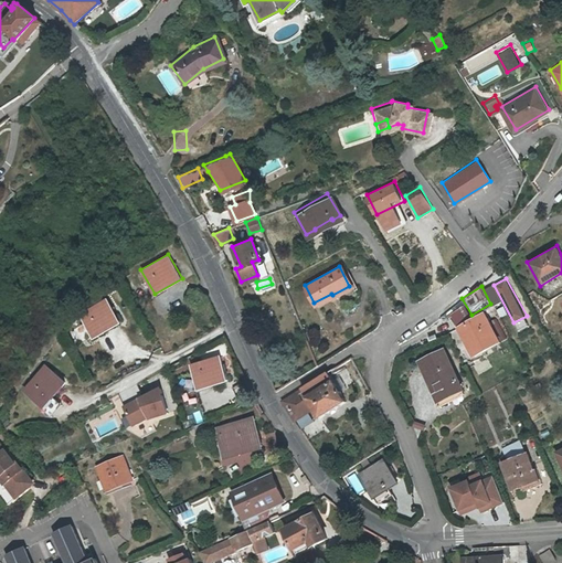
[(106,299),(81,312),(93,333),(101,330),(102,331),(118,321),(106,299)]
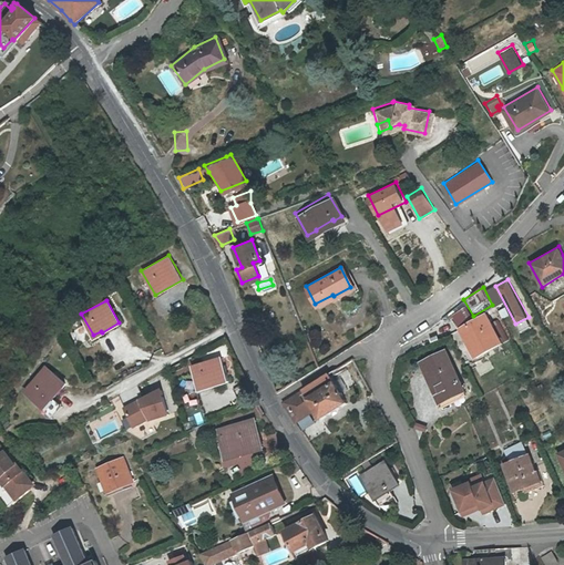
[(451,312),(459,327),(474,318),(467,305),(451,312)]
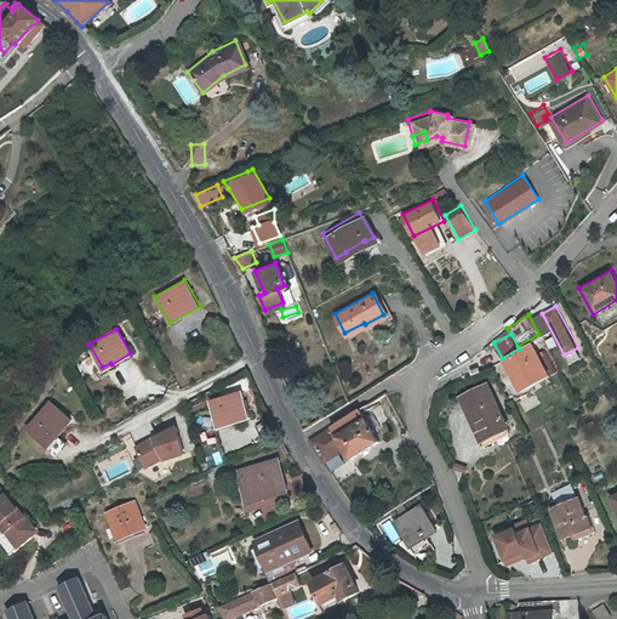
[(532,341),(501,359),(520,393),(552,375),(532,341)]
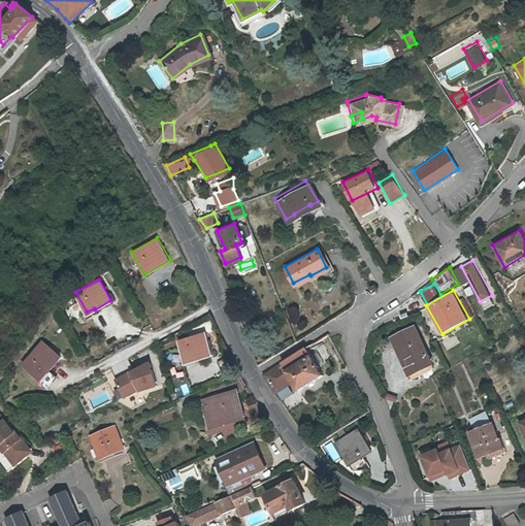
[(415,324),(389,336),(409,376),(434,364),(415,324)]
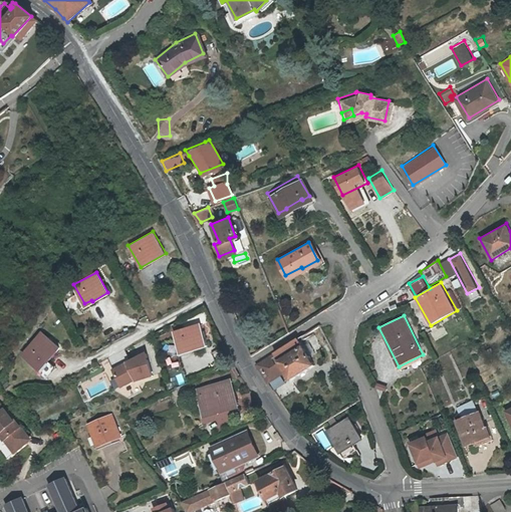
[(106,332),(117,327),(115,322),(104,326),(106,332)]
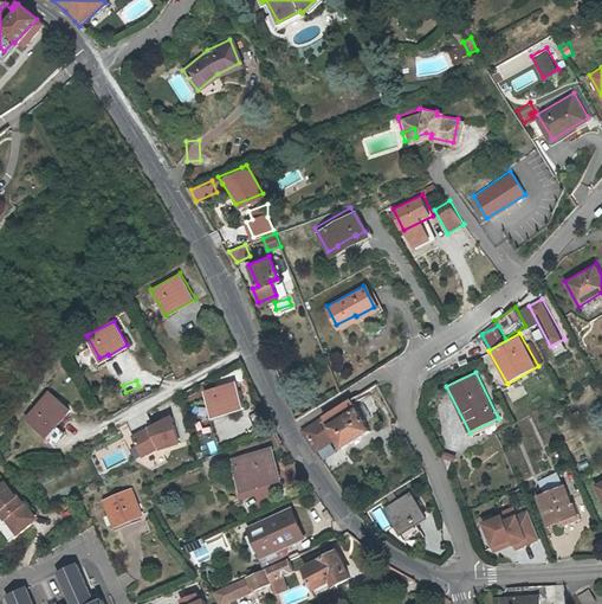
[(234,380),(204,390),(212,417),(243,407),(234,380)]
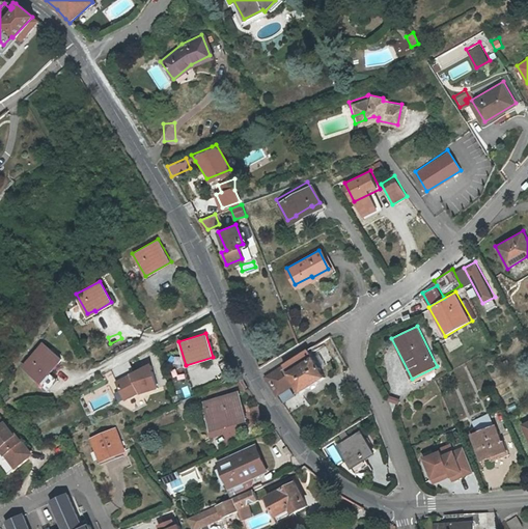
[(39,338),(20,360),(35,376),(42,368),(43,369),(57,354),(39,338)]
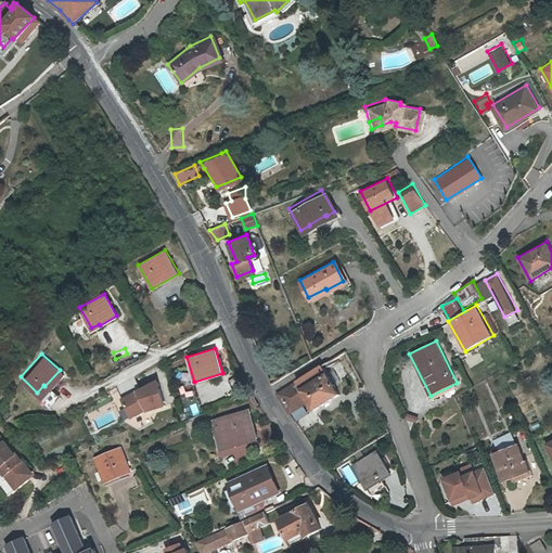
[(315,411),(342,394),(322,362),(276,391),(289,412),(308,400),(315,411)]
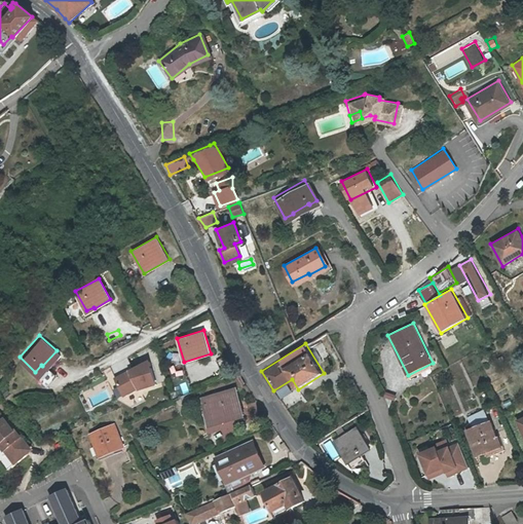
[(128,370),(115,378),(125,397),(139,390),(156,384),(148,360),(128,370)]
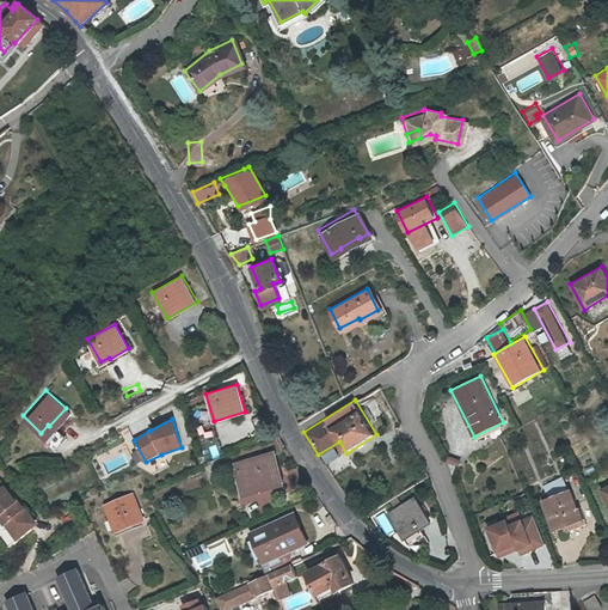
[(53,444),(61,450),(71,435),(62,429),(53,444)]
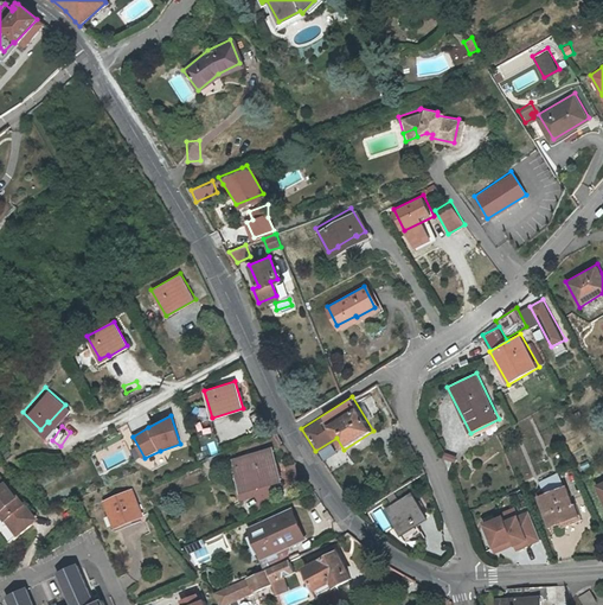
[(235,476),(237,475),(242,486),(277,476),(268,446),(233,457),(235,464),(231,465),(235,476)]
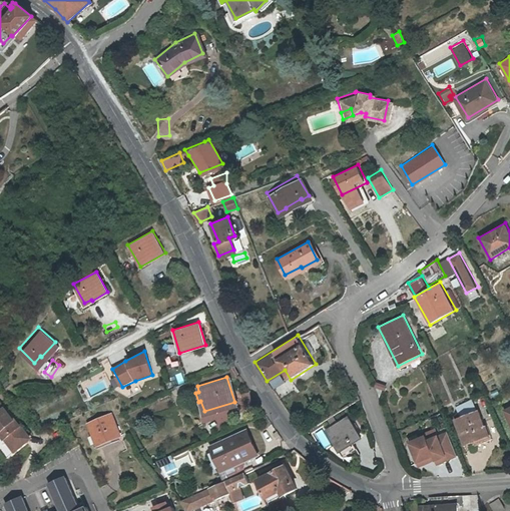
[(0,449),(5,455),(22,440),(23,431),(10,416),(9,417),(5,411),(6,410),(0,404),(0,449)]
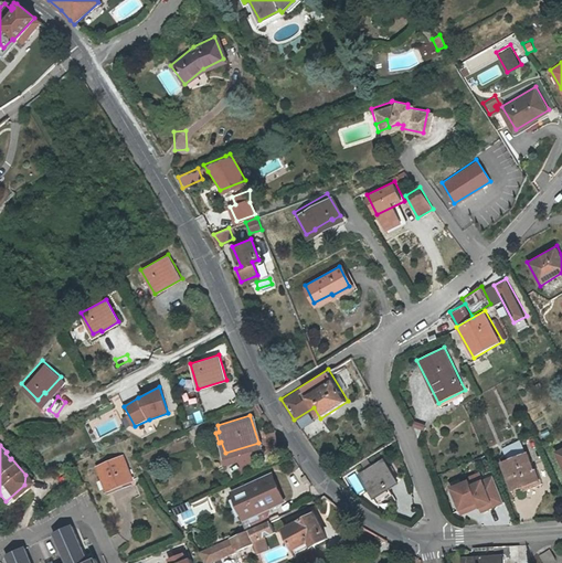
[(509,486),(517,482),(519,487),(539,479),(531,459),(529,460),(523,448),(499,458),(509,486)]
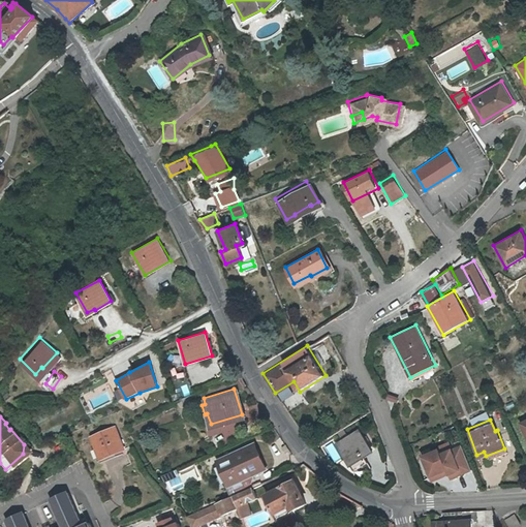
[(114,425),(87,436),(98,461),(124,450),(114,425)]
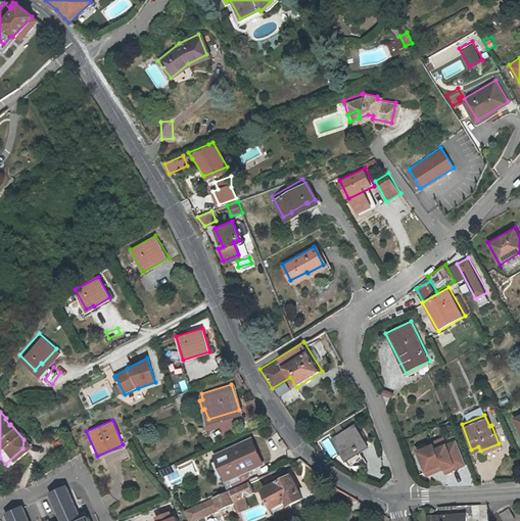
[(355,423),(331,437),(344,461),(369,446),(355,423)]
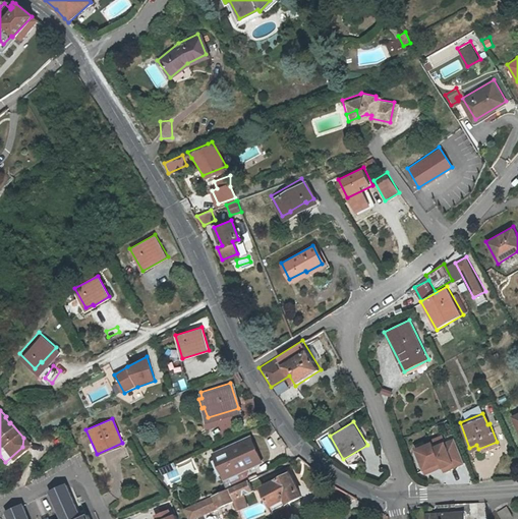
[(325,434),(319,438),(328,454),(334,450),(325,434)]
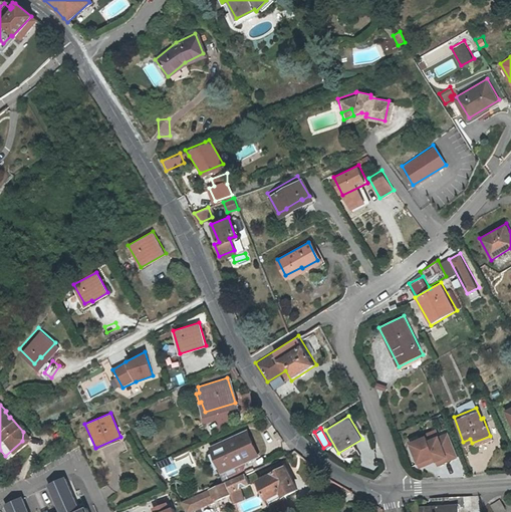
[(409,442),(418,467),(435,461),(437,465),(457,457),(447,431),(438,435),(436,428),(428,431),(431,438),(428,438),(426,435),(409,442)]
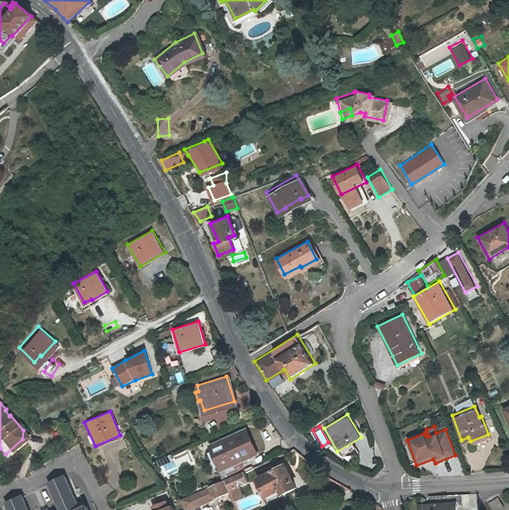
[(208,444),(211,450),(219,468),(220,468),(224,477),(237,471),(241,459),(257,451),(245,427),(208,444)]
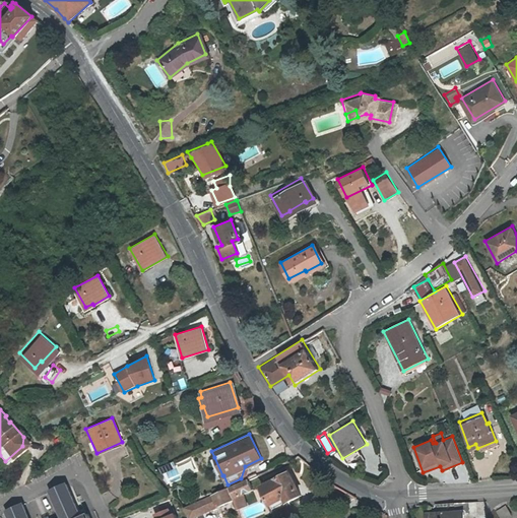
[(218,476),(222,475),(214,457),(211,458),(218,476)]
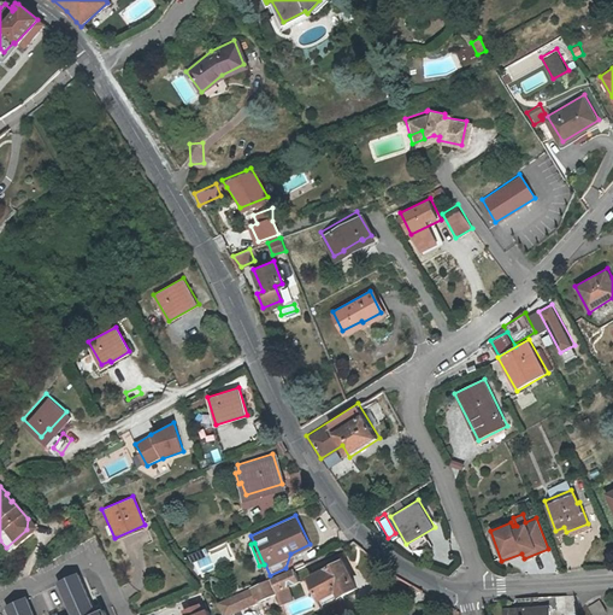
[(313,581),(324,602),(342,592),(346,598),(360,591),(342,560),(320,570),(323,575),(313,581)]
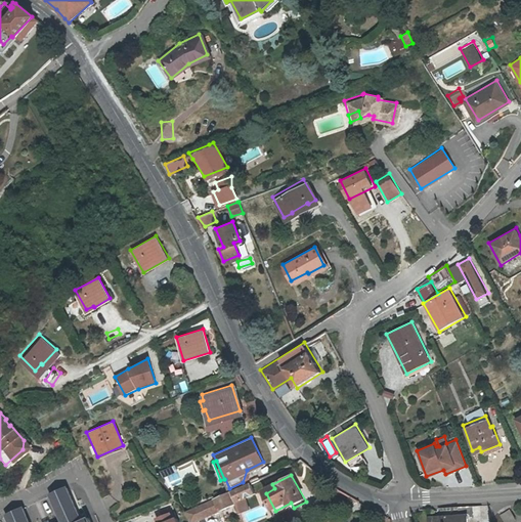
[(226,489),(230,499),(239,495),(249,491),(245,481),(243,482),(229,488),(226,489)]
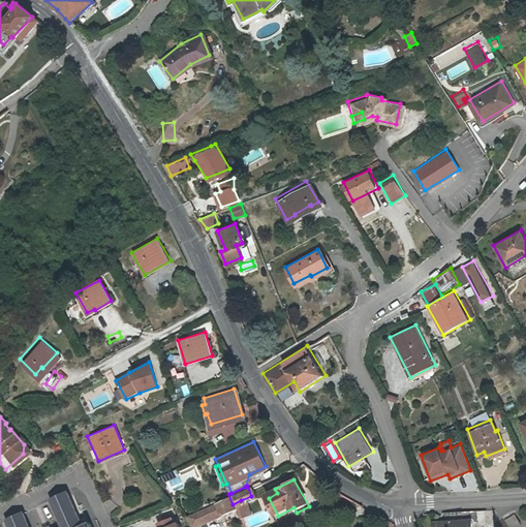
[(61,526),(27,526),(22,513),(5,520),(8,526),(90,526),(88,523),(81,526),(65,492),(49,499),(61,526)]
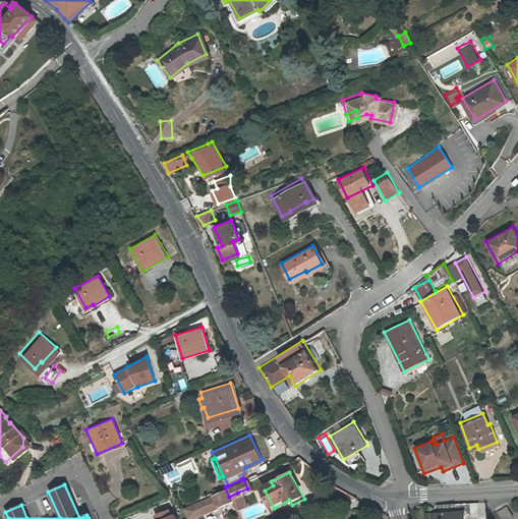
[(204,518),(199,510),(230,498),(229,497),(225,486),(180,505),(187,518),(204,518)]
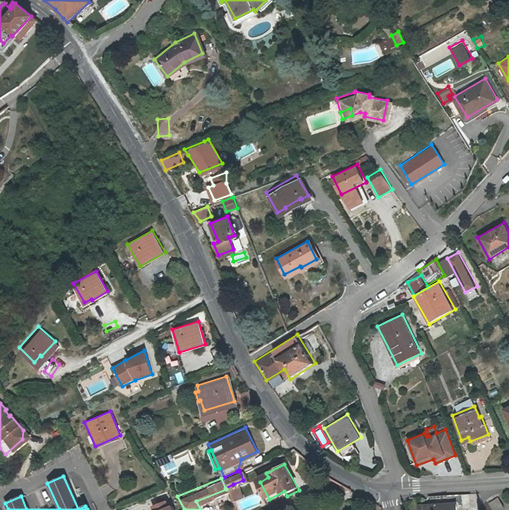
[(238,495),(233,484),(225,488),(226,489),(230,498),(238,495)]
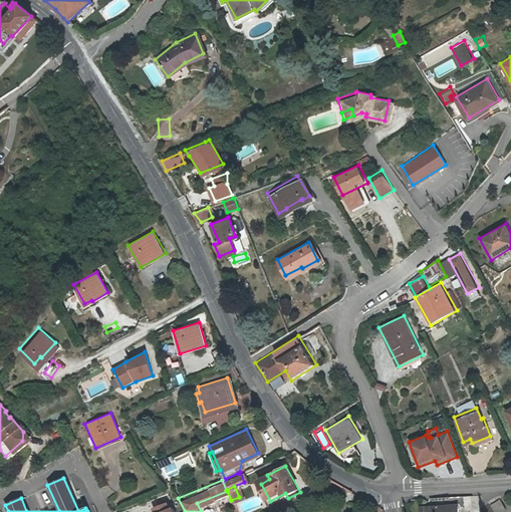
[(470,495),(448,496),(449,504),(460,503),(460,506),(470,505),(470,495)]
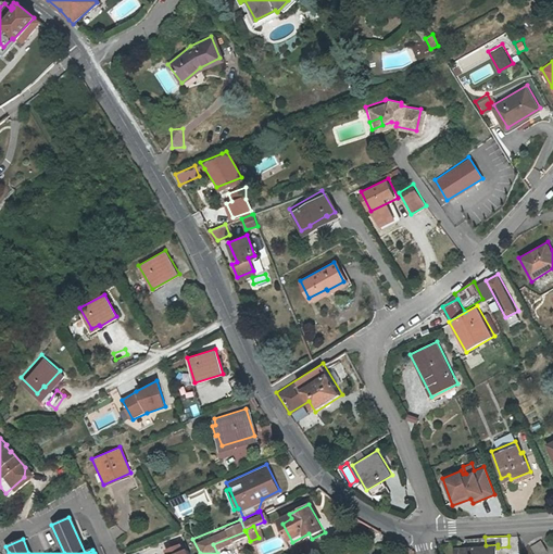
[(539,539),(531,543),(537,553),(545,549),(539,539)]
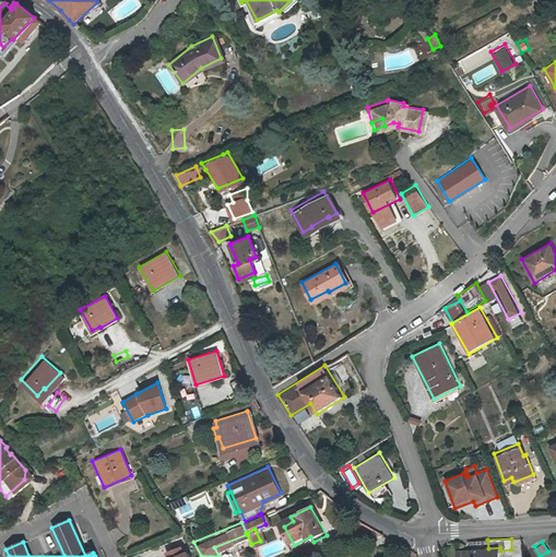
[(180,546),(165,552),(166,556),(190,556),(188,552),(184,554),(180,546)]
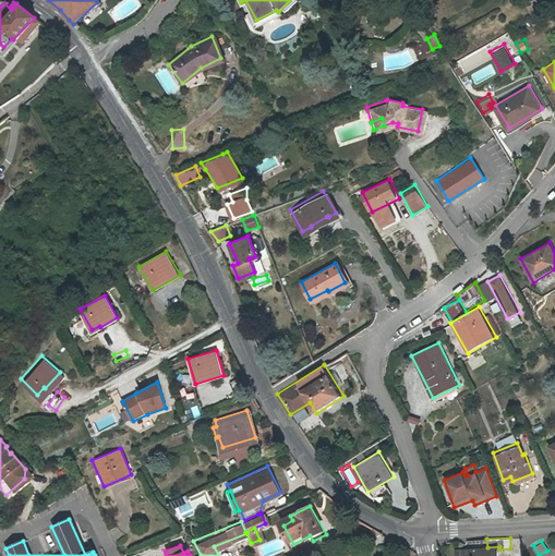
[(454,555),(499,555),(499,550),(499,546),(487,547),(455,548),(454,555)]
